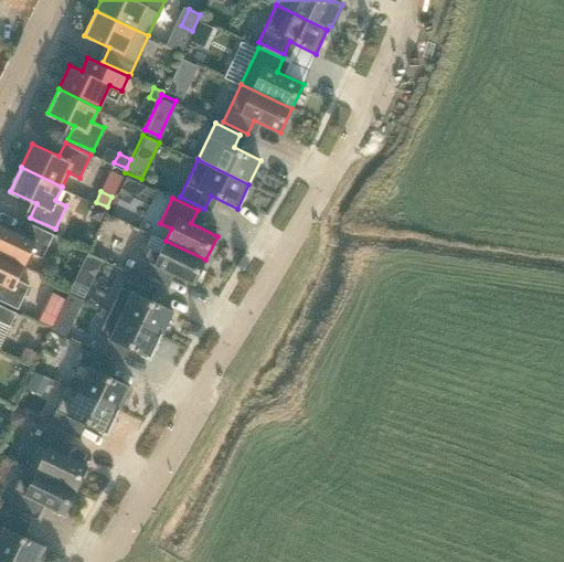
[(93,204),(88,215),(100,221),(105,210),(93,204)]
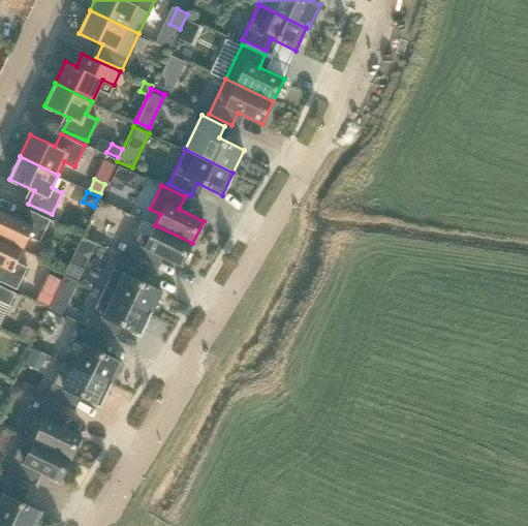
[(0,237),(23,248),(29,235),(39,240),(50,218),(26,207),(21,219),(0,209),(0,237)]
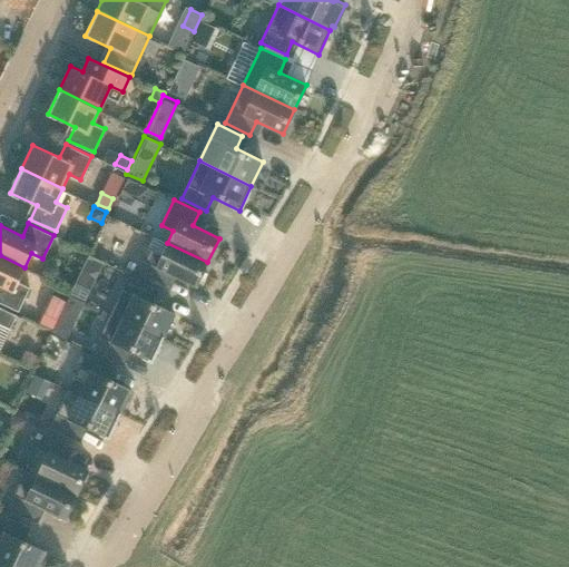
[(169,273),(196,286),(207,262),(167,243),(162,255),(150,250),(138,275),(163,287),(169,273)]
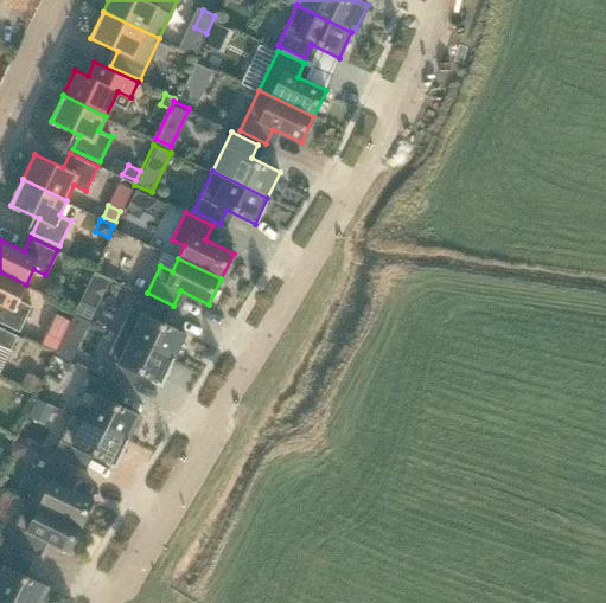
[(19,299),(26,284),(0,271),(0,320),(19,329),(31,305),(19,299)]
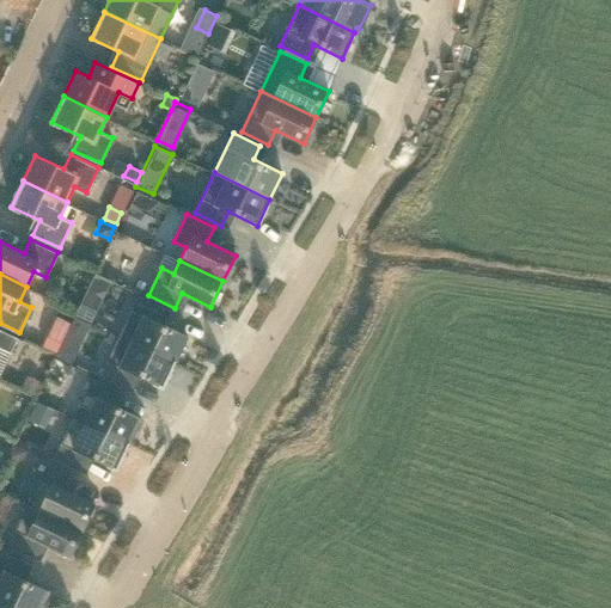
[(136,327),(130,341),(173,362),(187,336),(158,323),(165,308),(138,295),(124,323),(136,327)]
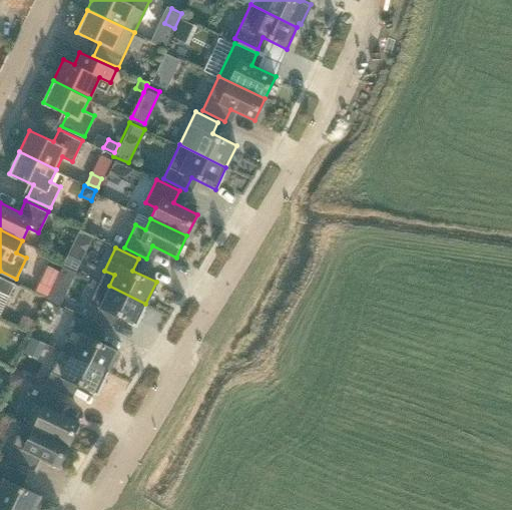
[(79,259),(68,252),(63,264),(74,269),(79,259)]
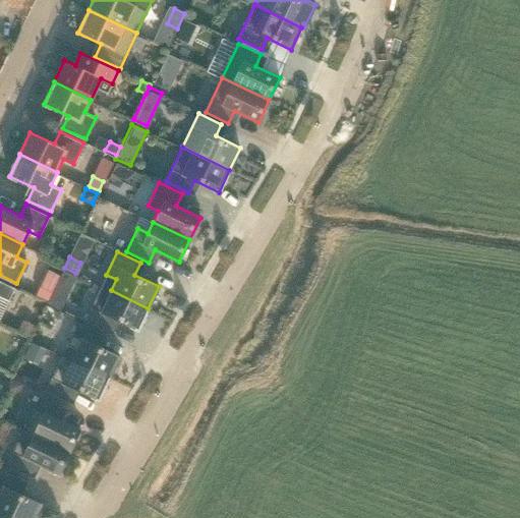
[(44,278),(36,294),(47,299),(55,283),(44,278)]
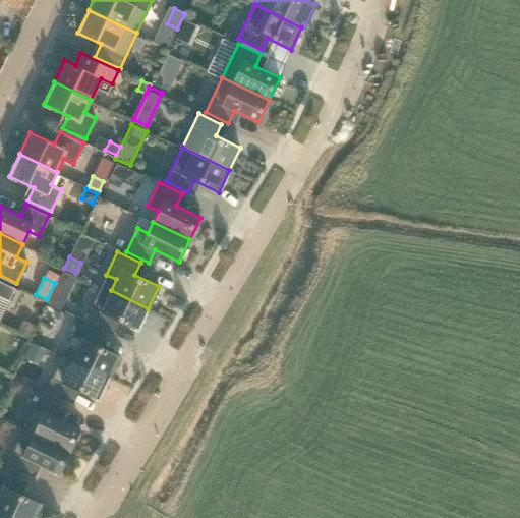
[(0,295),(9,299),(15,287),(0,279),(0,295)]
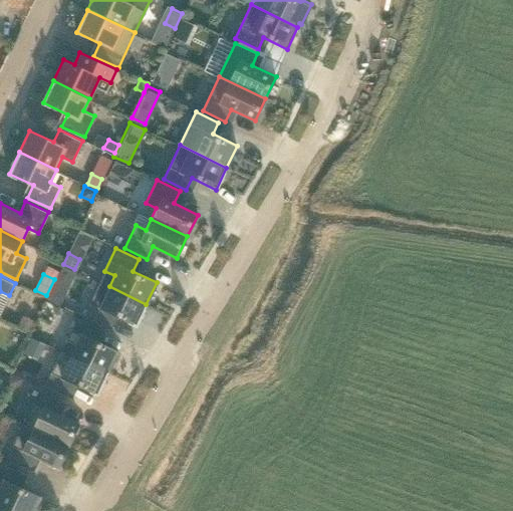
[(111,314),(136,325),(146,304),(109,286),(104,297),(94,292),(83,315),(105,326),(111,314)]
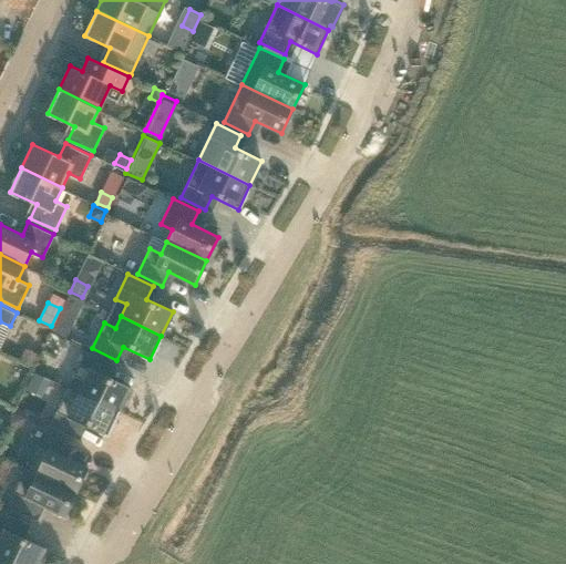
[(55,321),(51,330),(65,337),(69,328),(55,321)]
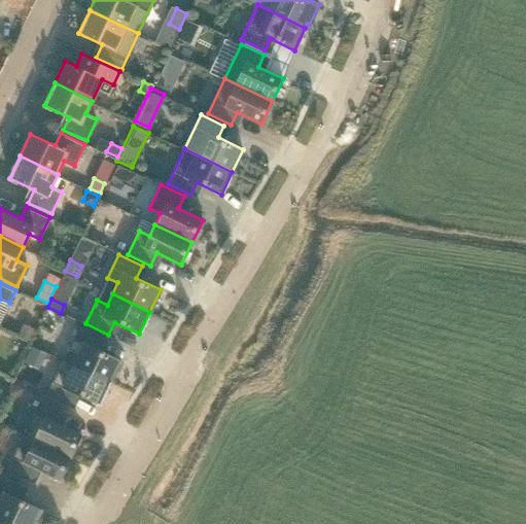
[(23,322),(18,333),(29,339),(35,328),(23,322)]
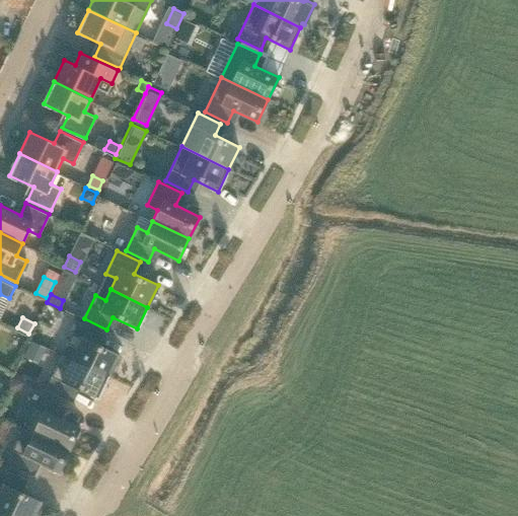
[(72,359),(108,376),(120,354),(95,343),(101,330),(78,319),(67,343),(77,347),(72,359)]
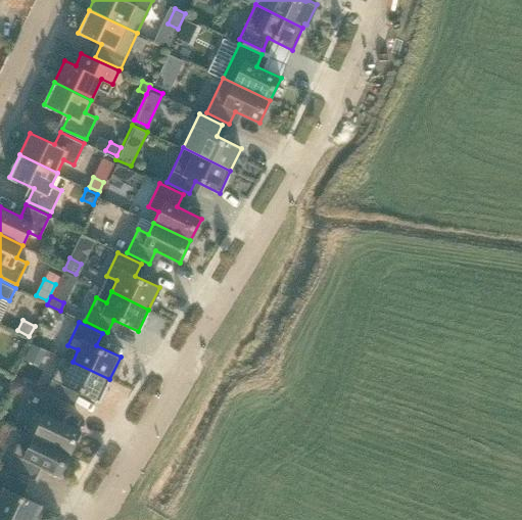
[(99,400),(109,379),(73,362),(67,372),(56,367),(45,390),(68,402),(75,389),(99,400)]
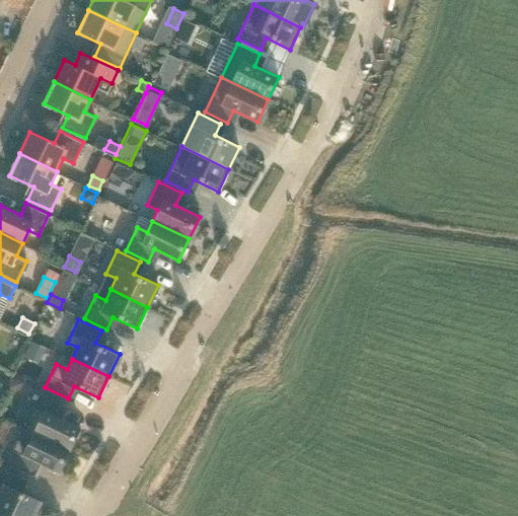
[(21,382),(11,377),(6,389),(16,394),(21,382)]
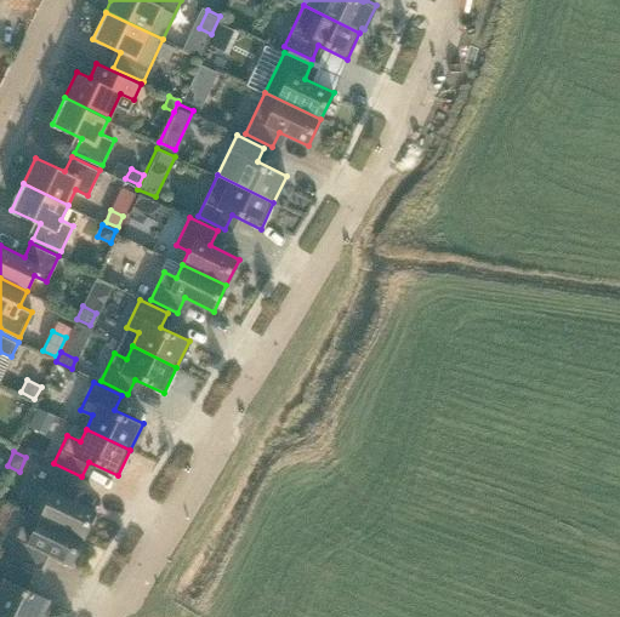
[(39,518),(84,538),(96,512),(67,497),(74,483),(46,469),(33,497),(46,503),(39,518)]
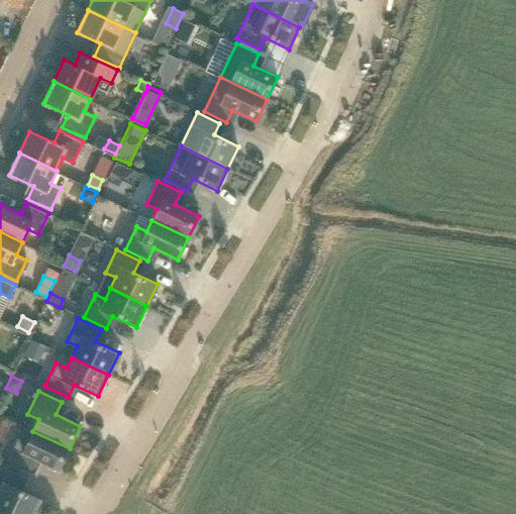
[(8,421),(0,417),(0,437),(8,421)]
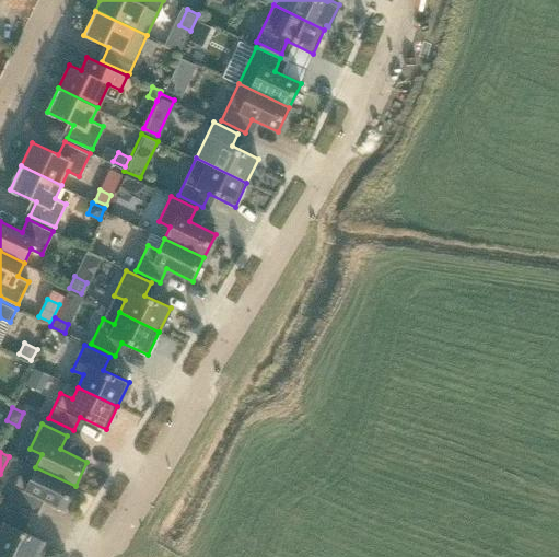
[(63,509),(76,486),(35,467),(30,478),(19,473),(7,498),(32,510),(38,497),(63,509)]
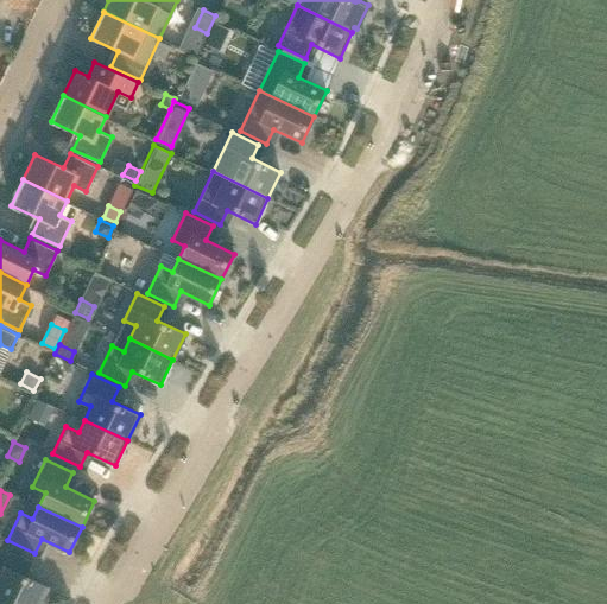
[(0,595),(18,603),(39,603),(48,586),(19,573),(26,559),(0,546),(0,595)]
